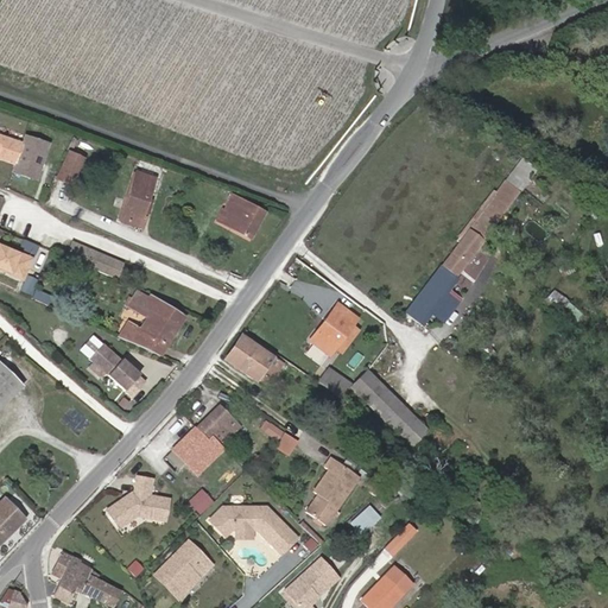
[(0,159),(14,164),(21,143),(0,135),(0,159)]
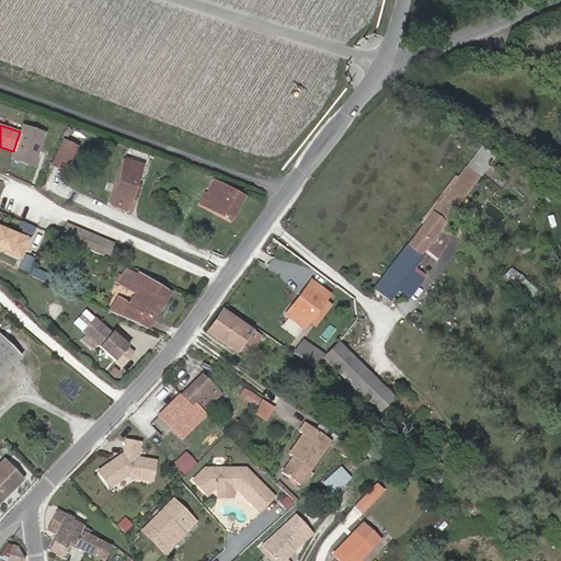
[(44,133),(23,125),(11,159),(33,165),(44,133)]
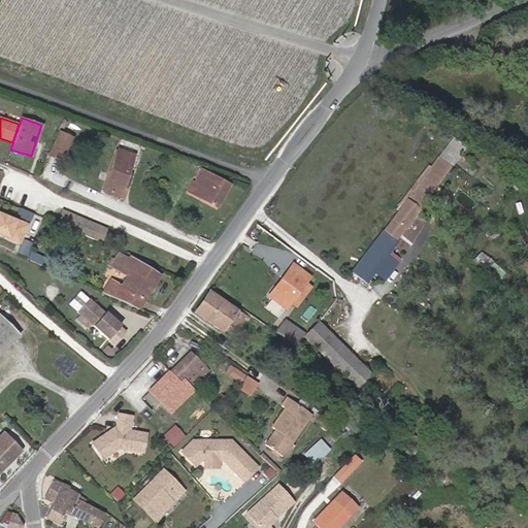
[(72,139),(60,133),(51,156),(63,161),(72,139)]
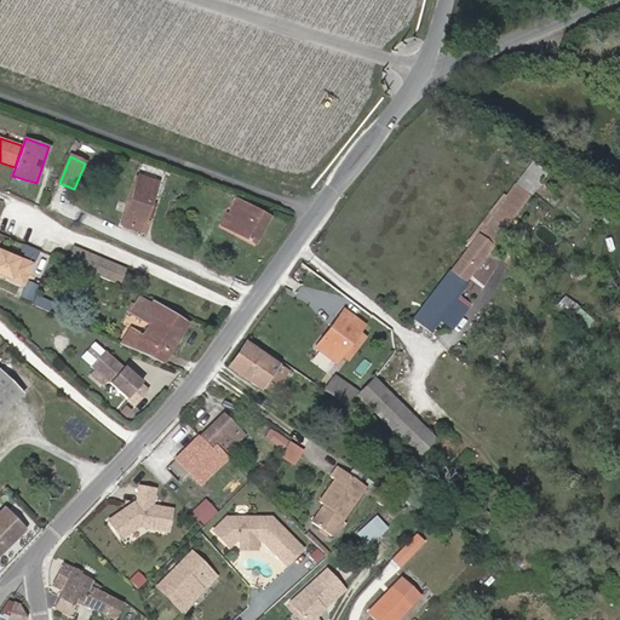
[(476,236),(414,320),(428,329),(546,172),(533,162),(512,189),(509,187),(474,234),(476,236)]
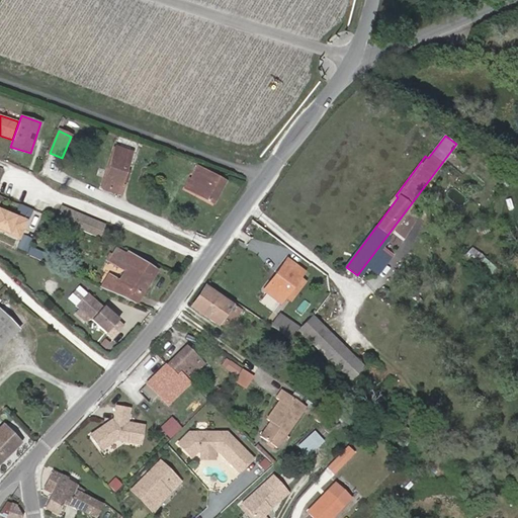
[(116,147),(102,188),(121,194),(130,172),(126,171),(133,152),(116,147)]
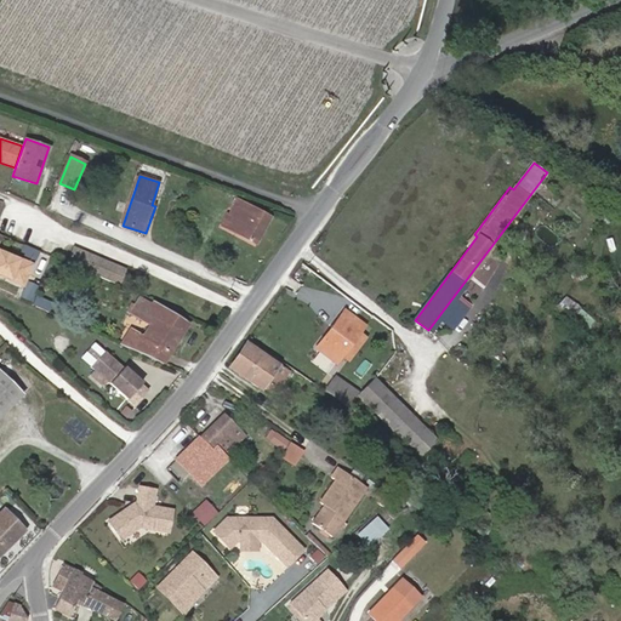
[(243,220),(237,232),(235,233),(256,244),(269,217),(239,200),(232,215),(243,220)]
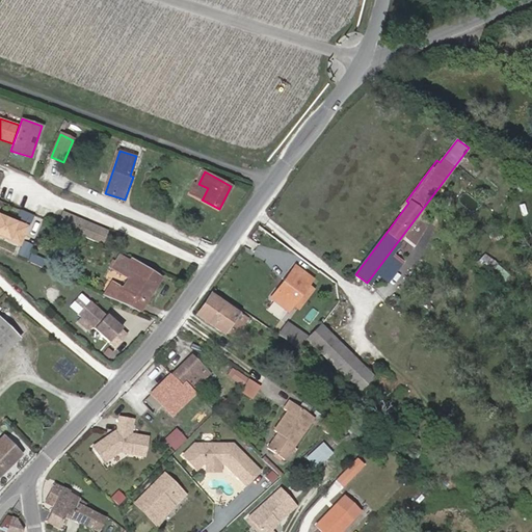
[(498,179),(491,186),(504,194),(509,187),(498,179)]
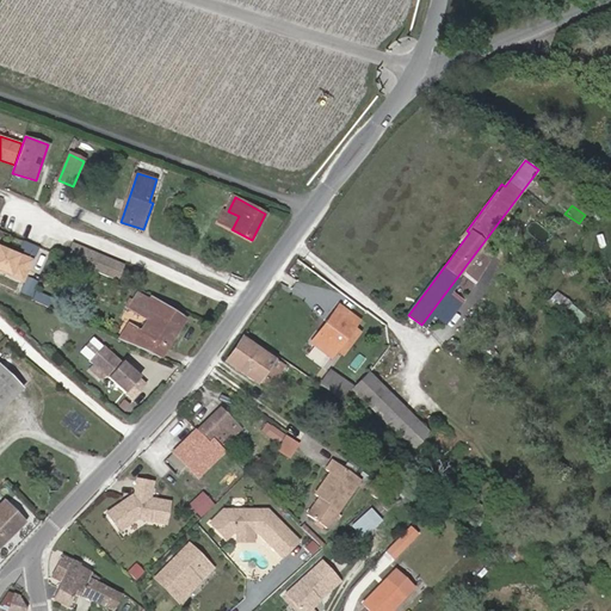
[(227,224),(233,228),(239,216),(228,211),(228,214),(223,211),(217,222),(226,227),(227,224)]
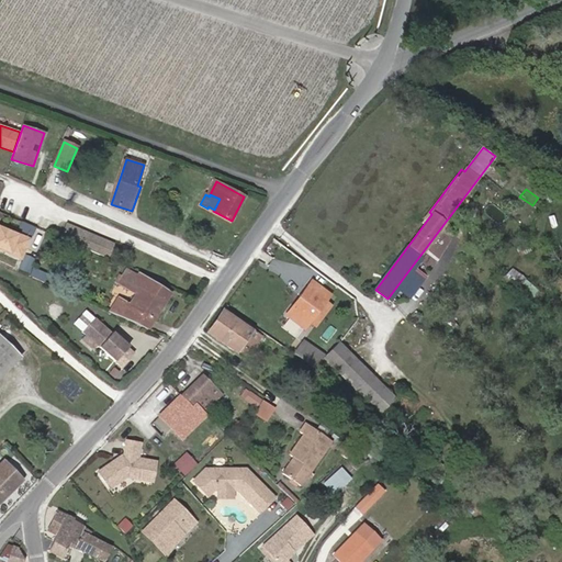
[(114,244),(69,224),(63,239),(109,259),(114,244)]
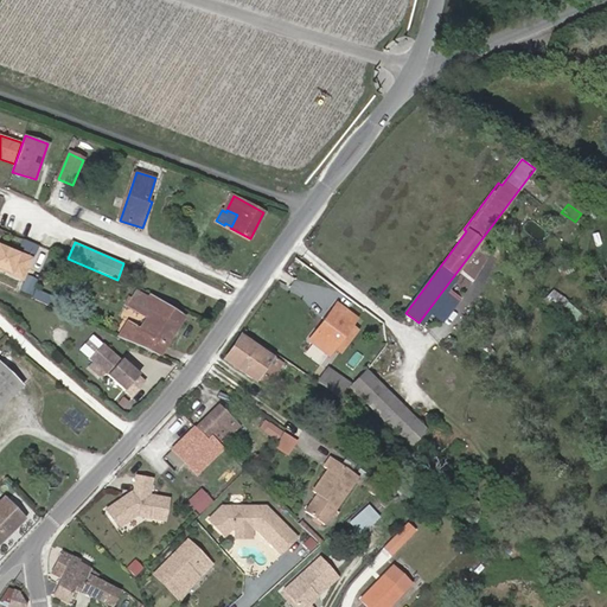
[(0,264),(0,266),(0,268),(19,278),(29,257),(0,244),(0,264)]
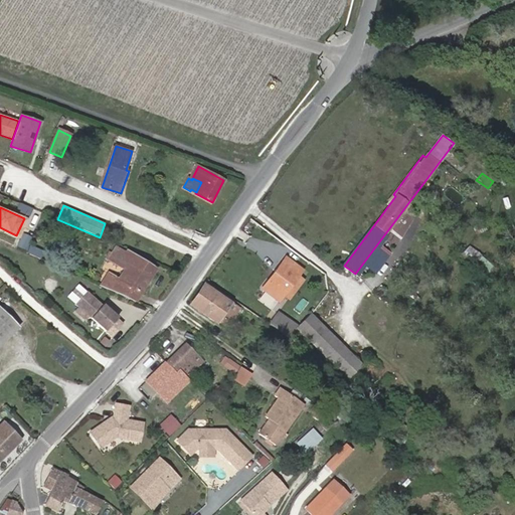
[(473,227),(476,234),(486,230),(483,223),(473,227)]
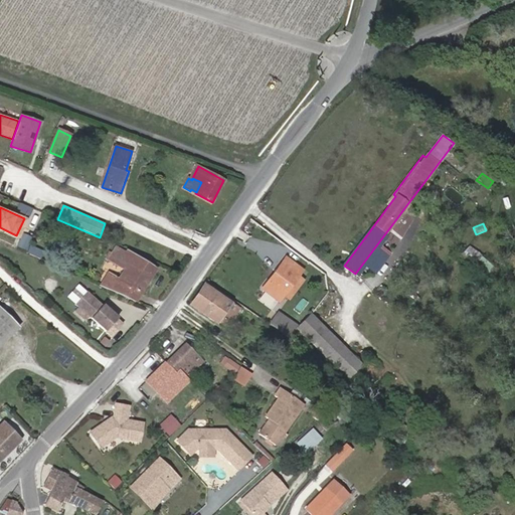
[(108,272),(100,286),(135,302),(156,268),(126,249),(125,251),(116,246),(108,260),(123,270),(118,278),(108,272)]
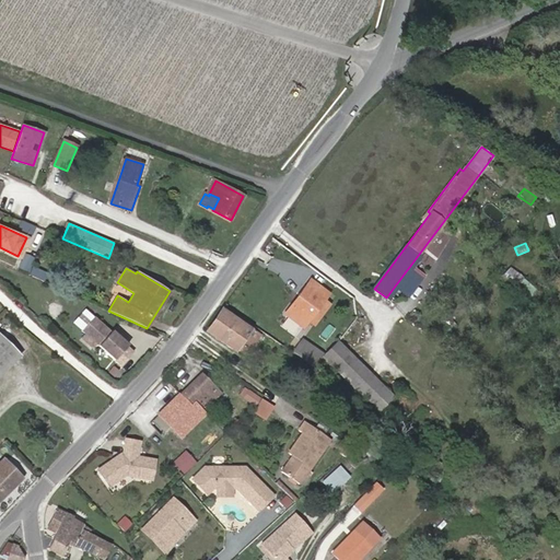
[(307,321),(324,300),(328,293),(310,279),(283,314),(302,328),(307,321)]
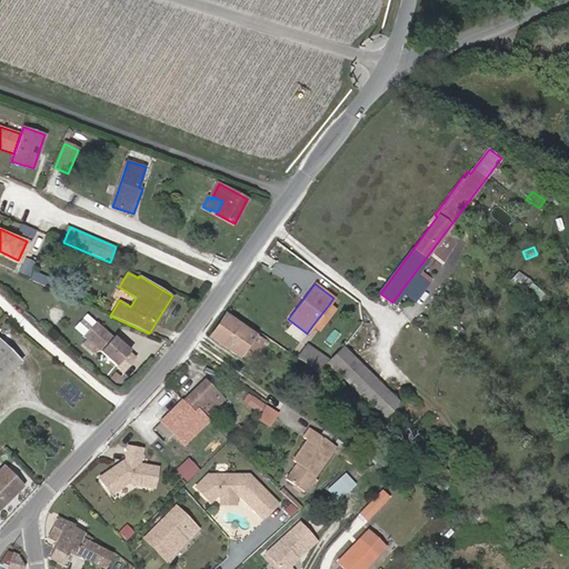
[(470,303),(475,312),(485,307),(481,299),(470,303)]
